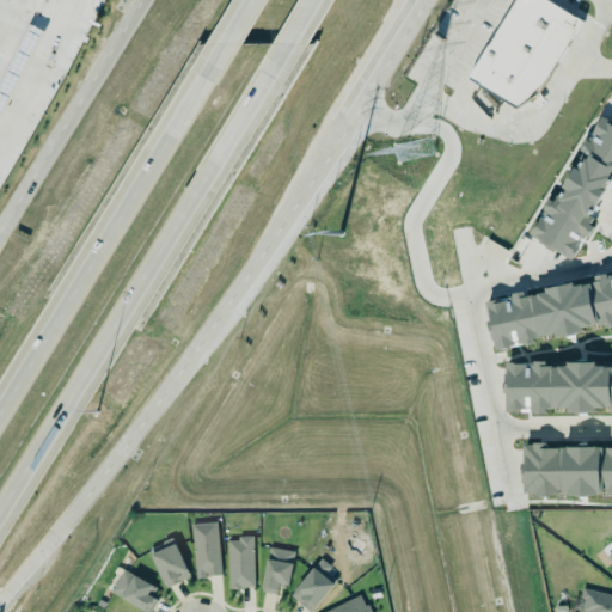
[(580,18),(545,0),(513,0),(470,83),(528,115),(580,18)]
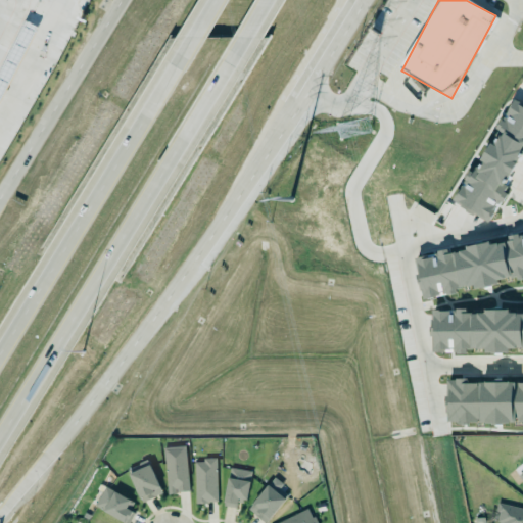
[(514,100),(522,105),(522,152),(516,162),(517,163),(510,175),(509,174),(503,184),(507,187),(504,191),(508,194),(502,204),(497,201),(492,209),(494,210),(487,223),(474,215),(473,216),(465,210),(466,209),(460,206),(460,204),(453,200),(461,185),(463,186),(465,184),(463,183),(465,180),(463,179),(469,171),(472,173),(475,168),(478,169),(482,161),(480,160),(490,143),(493,145),(498,137),(495,135),(498,131),(494,129),(501,120),(502,120),(514,100)]
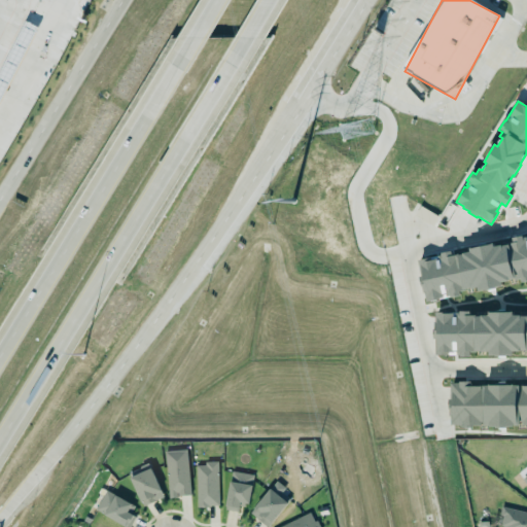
[(440,253),(450,251),(452,256),(454,255),(454,256),(462,254),(462,253),(469,252),(469,248),(492,243),(493,246),(500,245),(501,246),(506,245),(506,244),(513,243),(512,238),(521,236),(522,238),(525,237),(526,241),(526,280),(521,282),(520,278),(514,280),(514,279),(501,282),(501,286),(495,287),(496,288),(485,290),(484,289),(478,291),(478,287),(470,288),(469,288),(464,289),(465,290),(458,291),(459,294),(449,297),(449,296),(425,302),(423,292),(422,293),(421,286),(420,287),(418,277),(420,276),(416,260),(430,257),(431,260),(434,259),(435,260),(438,259),(436,256),(441,255),(440,253)]
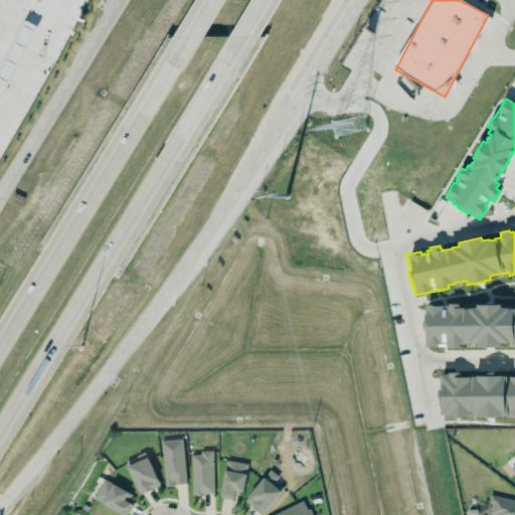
[(514,375),(441,373),(440,415),(473,416),(507,418),(507,415),(514,415),(514,375)]
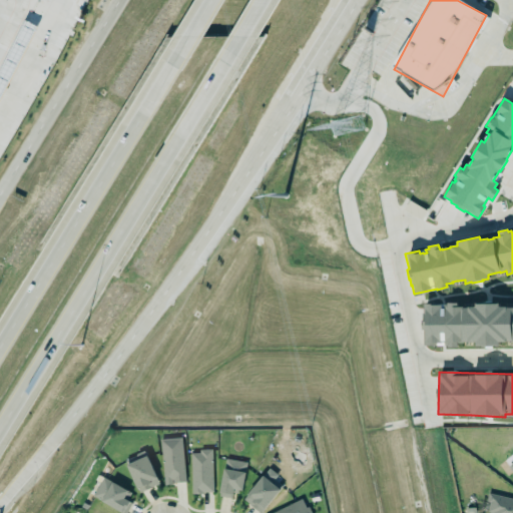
[(158,438),(179,436),(184,481),(163,483),(158,438)]
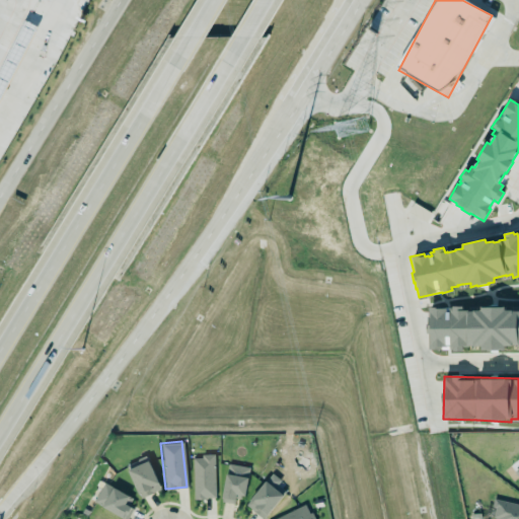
[(201,454),(213,453),(214,497),(203,497),(203,498),(194,499),(192,457),(201,457),(201,454)]
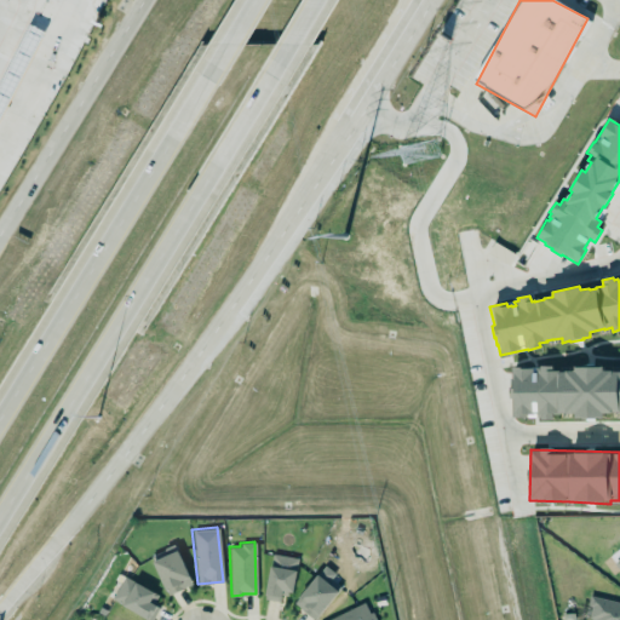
[(150,560),(176,547),(191,584),(166,595),(150,560)]
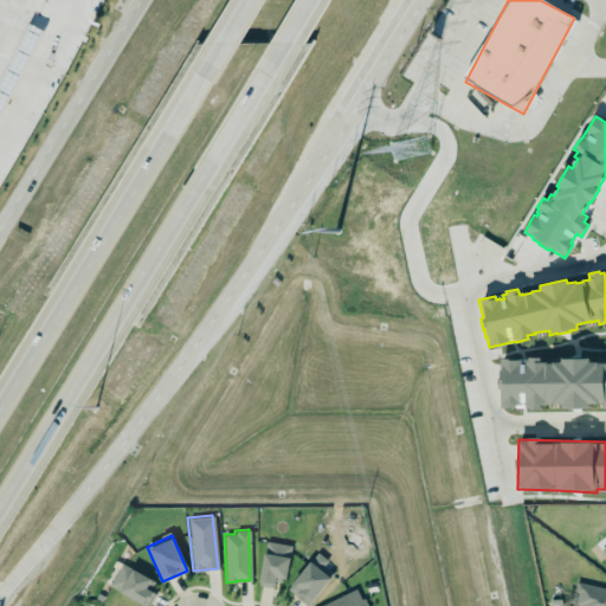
[(265,540),(290,545),(284,578),(281,578),(279,581),(272,580),(271,587),(257,584),(265,540)]
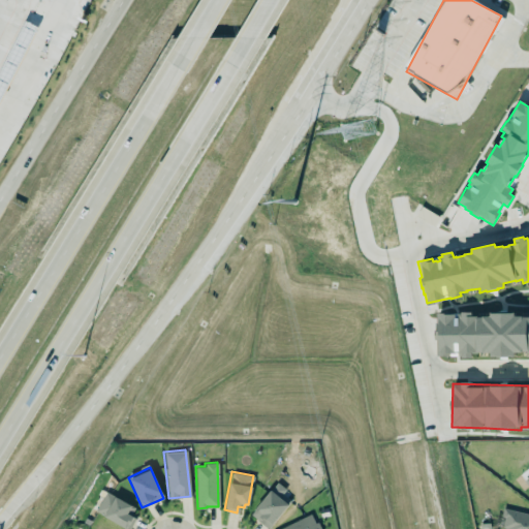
[(250,514),(266,527),(288,500),(279,492),(277,495),(269,489),(252,507),(253,508),(250,514)]
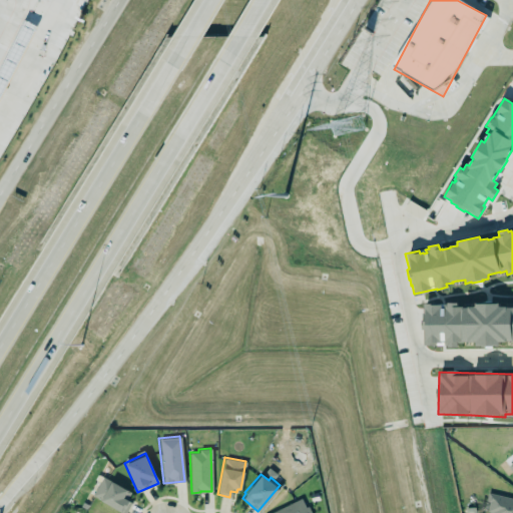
[(130,492),(102,477),(92,497),(122,512),(126,512),(132,503),(126,499),(130,492)]
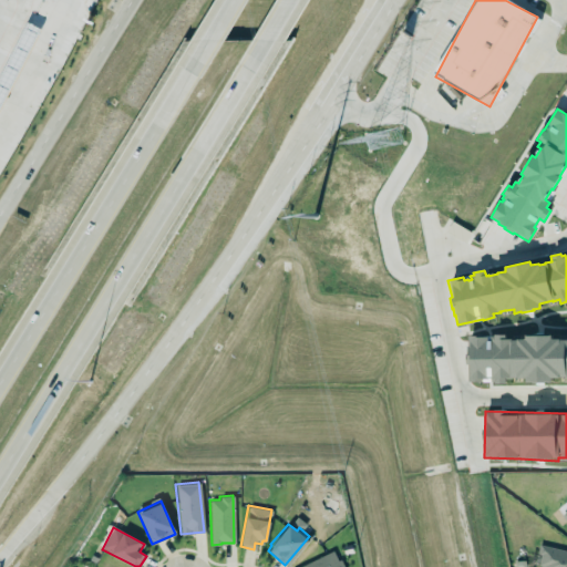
[(537,544),(566,549),(566,566),(538,566),(539,565),(537,564),(539,555),(535,554),(537,544)]
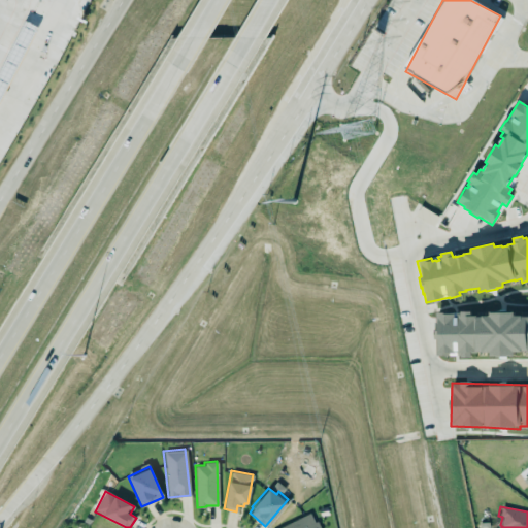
[(274,527),(308,512),(312,521),(316,520),(320,527),(274,527)]
